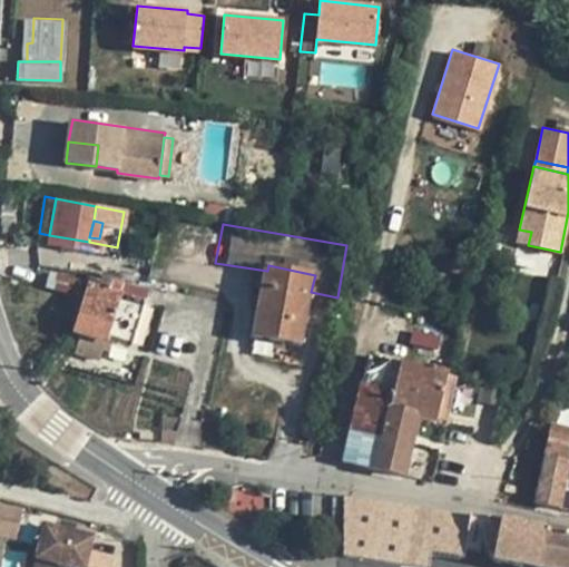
[(519,230),(516,243),(528,245),(531,232),(519,230)]
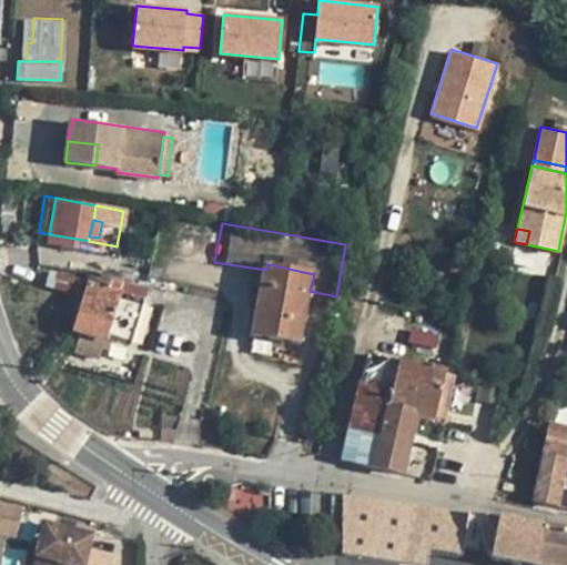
[(62,236),(49,234),(47,243),(61,245),(62,236)]
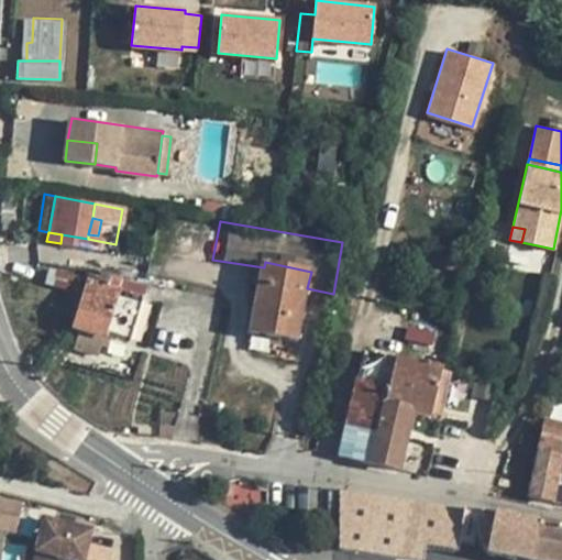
[(264,267),(250,330),(296,340),(307,288),(311,272),(265,262),(264,267)]
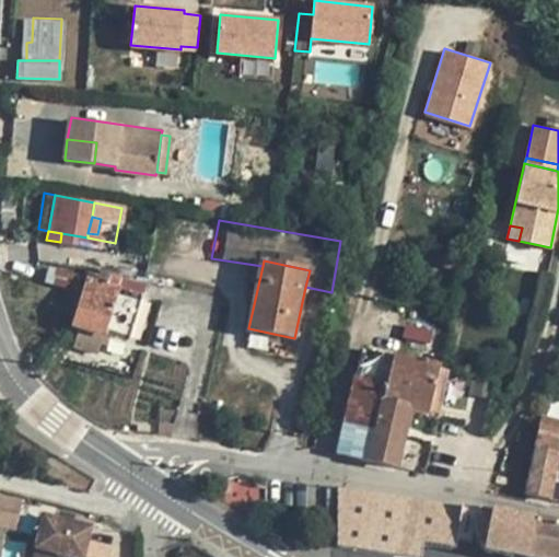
[(48,265),(44,279),(71,287),(76,273),(48,265)]
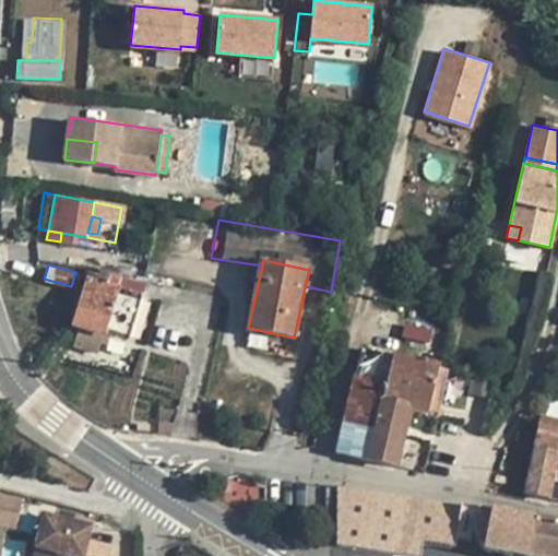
[(74,315),(71,323),(105,334),(106,332),(126,340),(141,294),(120,287),(121,285),(117,284),(119,275),(111,272),(111,269),(99,265),(95,278),(87,275),(86,276),(74,315)]
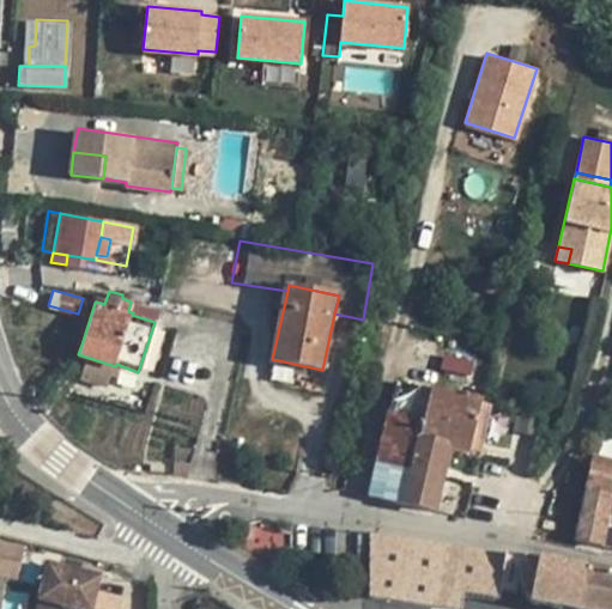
[(72,341),(82,345),(95,303),(85,300),(72,341)]
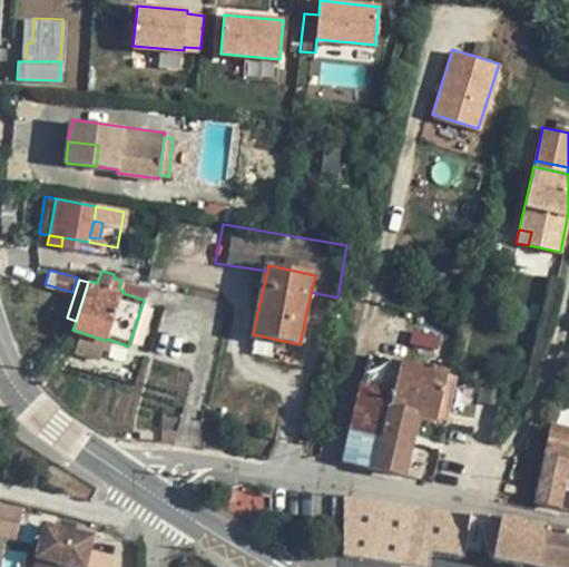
[(368,354),(361,382),(391,388),(395,360),(368,354)]
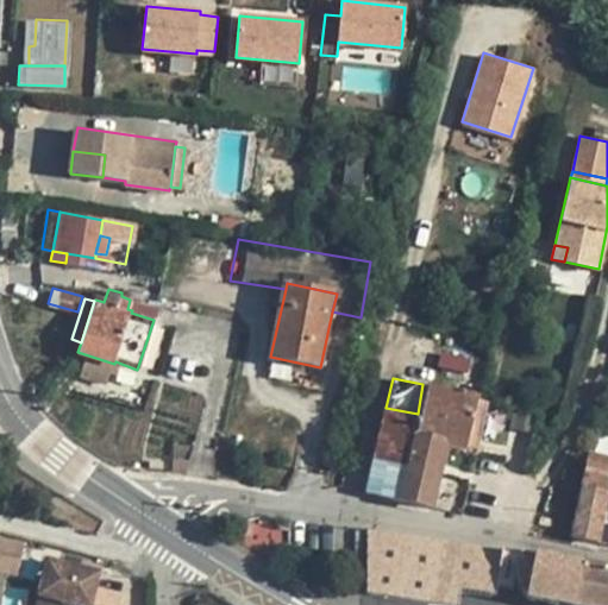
[(465,445),(476,397),(427,385),(422,384),(418,414),(386,408),(367,490),(425,505),(443,440),(465,445)]
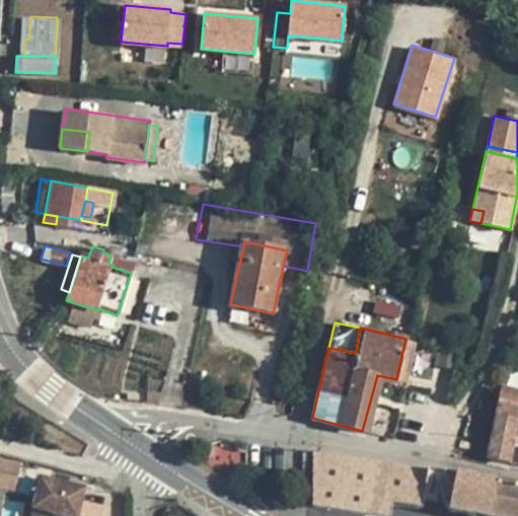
[(396,379),(407,382),(416,342),(409,340),(405,339),(396,379)]
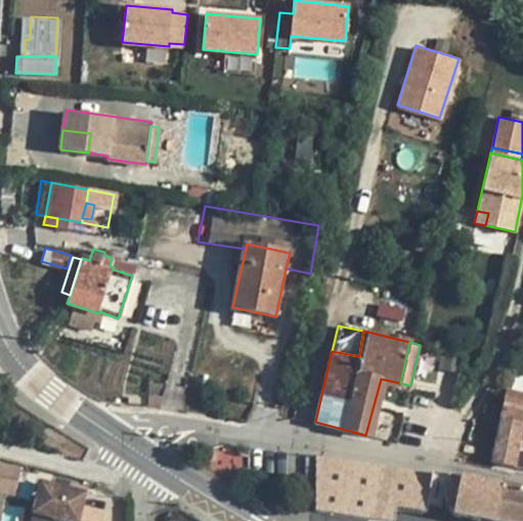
[(522,395),(509,391),(490,459),(513,464),(517,448),(522,427),(522,395)]
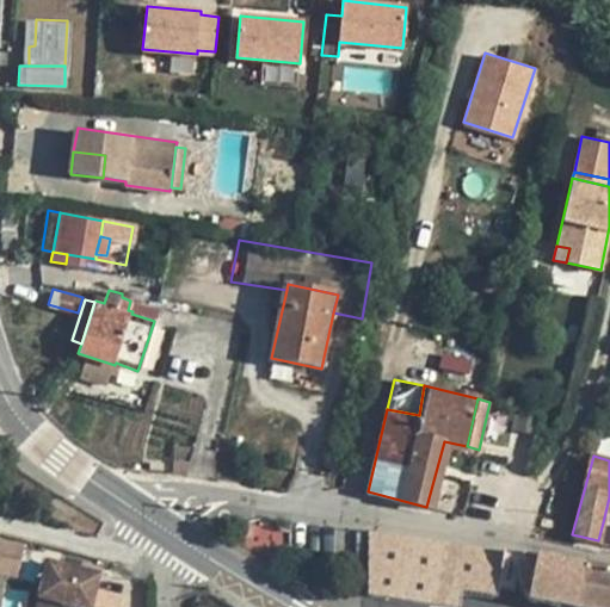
[(609,524),(603,522),(598,540),(609,544),(609,524)]
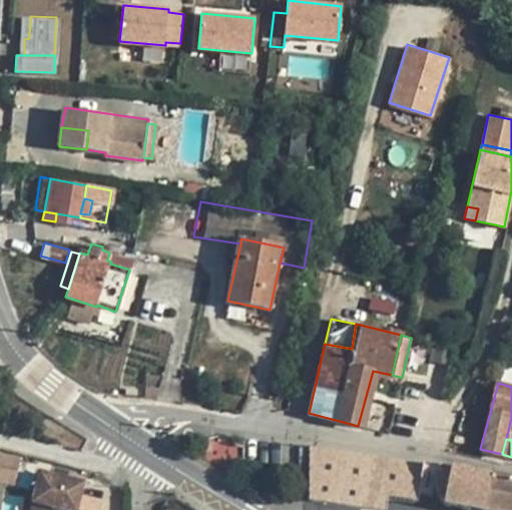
[(311,445),(310,497),(386,509),(389,495),(434,501),(436,486),(432,481),(436,464),(311,445)]
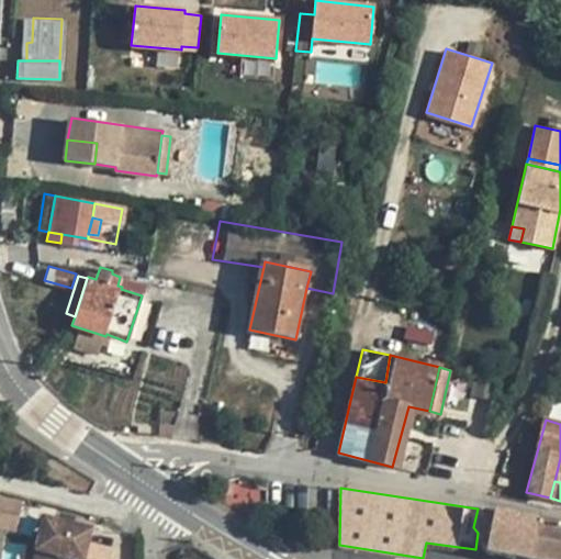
[(0,525),(18,529),(24,501),(0,495),(0,525)]
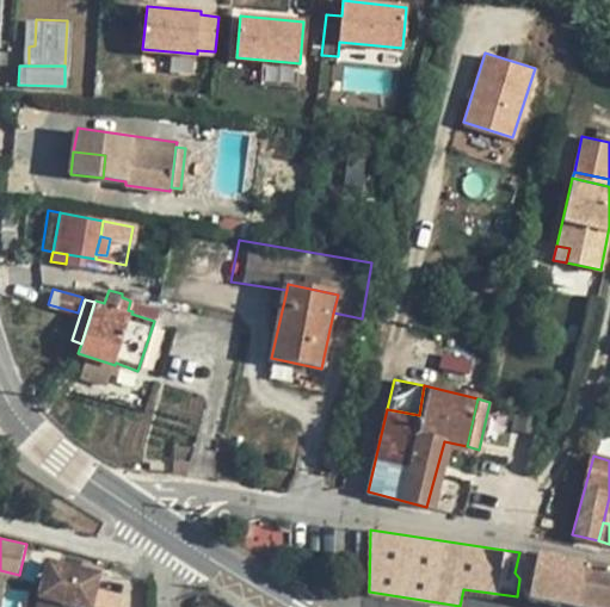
[(609,606),(609,570),(519,552),(515,573),(519,578),(530,599),(568,606),(609,606)]
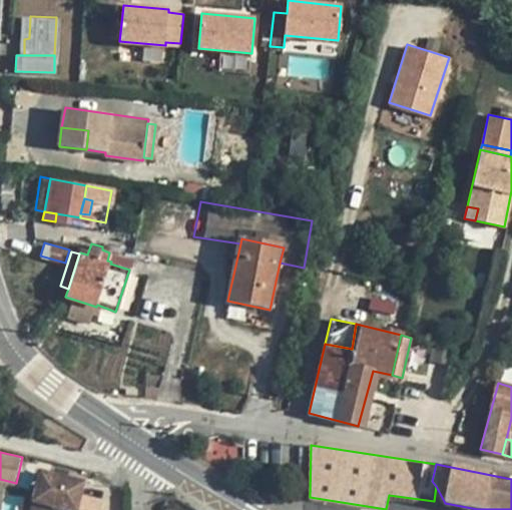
[(57,468),(55,475),(67,479),(69,471),(57,468)]
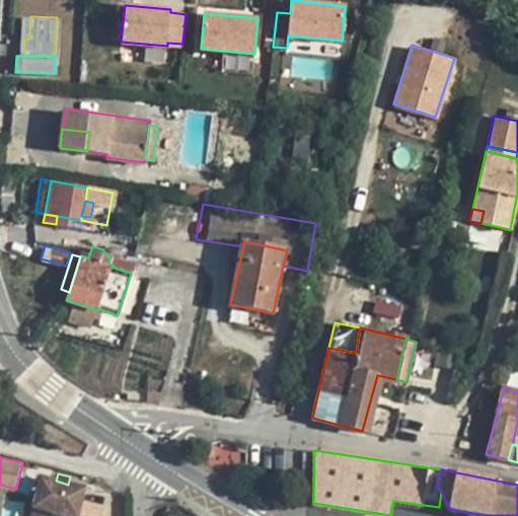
[(56,481),(41,476),(35,494),(32,507),(52,512),(65,515),(93,515),(94,513),(80,510),(85,489),(68,485),(56,481)]
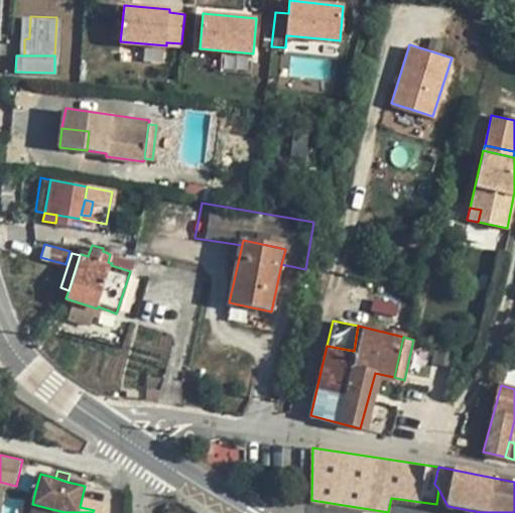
[(49,512),(51,509),(32,504),(30,512),(34,512),(49,512)]
